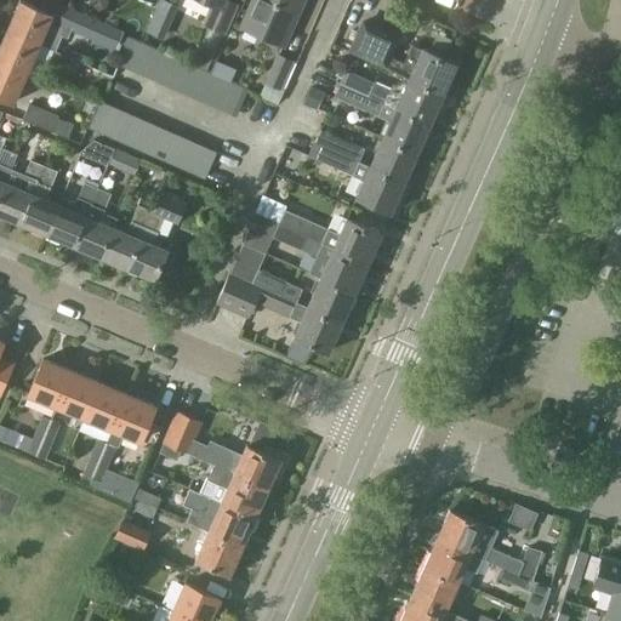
[(21,0),(20,0),(7,28),(39,43),(55,49),(61,34),(68,36),(72,27),(96,36),(102,21),(52,0),(45,0),(43,10),(21,0)]
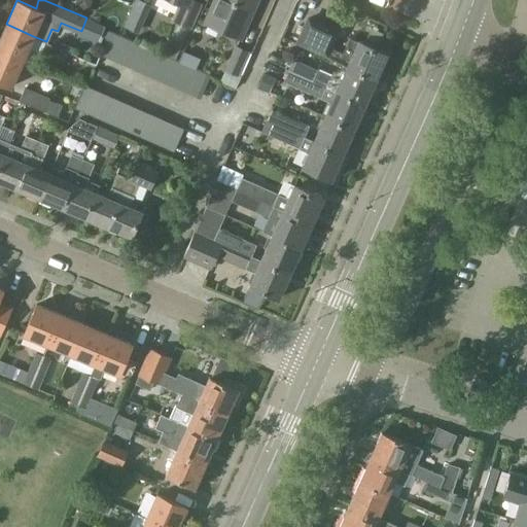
[(175,0),(179,2),(172,21),(191,29),(203,3),(196,0),(175,0)]
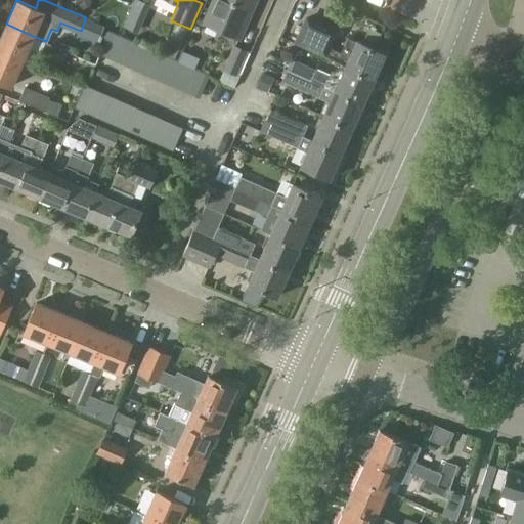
[(213,0),(204,22),(238,37),(255,0),(213,0)]
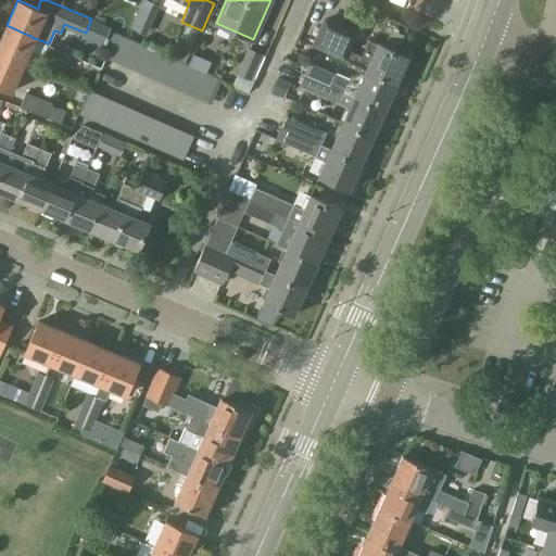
[(158,7),(143,1),(131,28),(144,35),(158,7)]
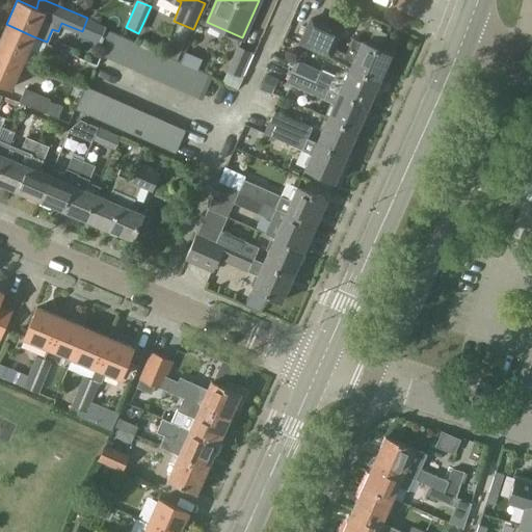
[(309,16),(297,43),(341,63),(346,52),(331,45),(339,28),(309,16)]
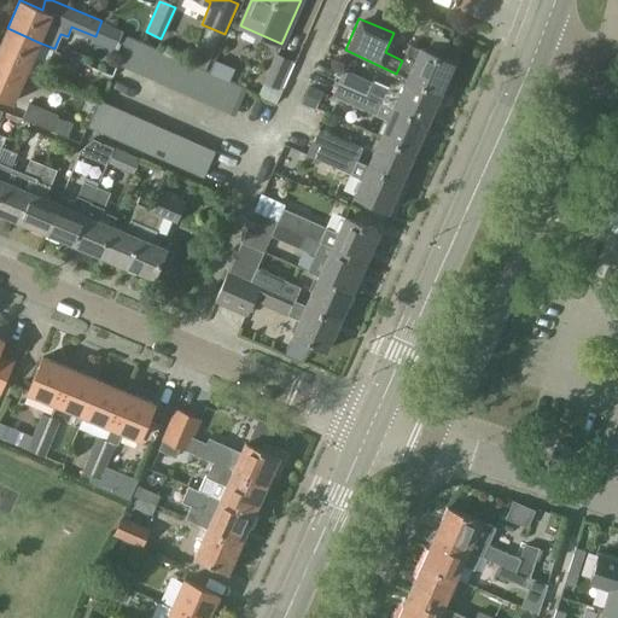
[(0,60),(25,73),(39,42),(7,28),(0,45),(0,60)]
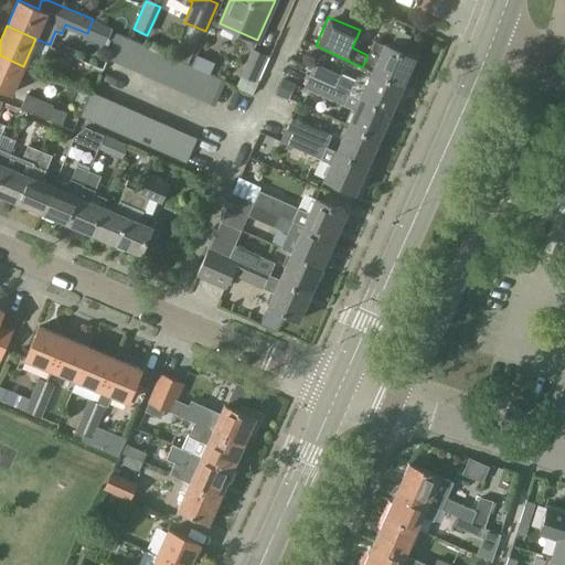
[(107,59),(118,63),(130,39),(117,32),(106,57),(107,59)]
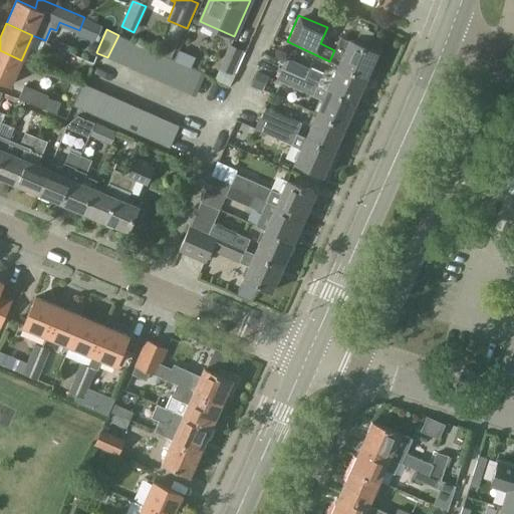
[(118,35),(107,57),(117,62),(129,39),(127,39),(118,35)]
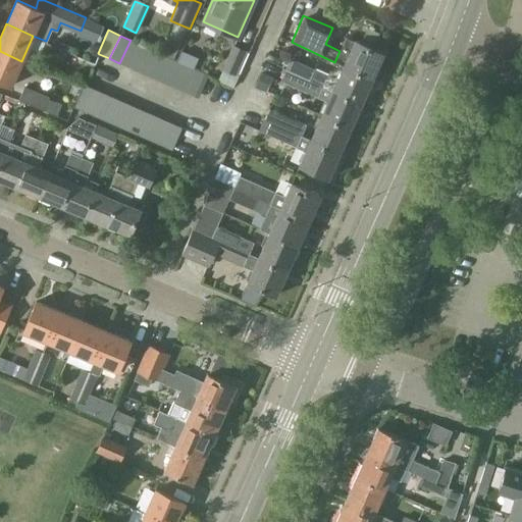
[(334,62),(341,64),(344,65),(345,64),(373,77),(383,53),(347,37),(340,51),(334,62)]
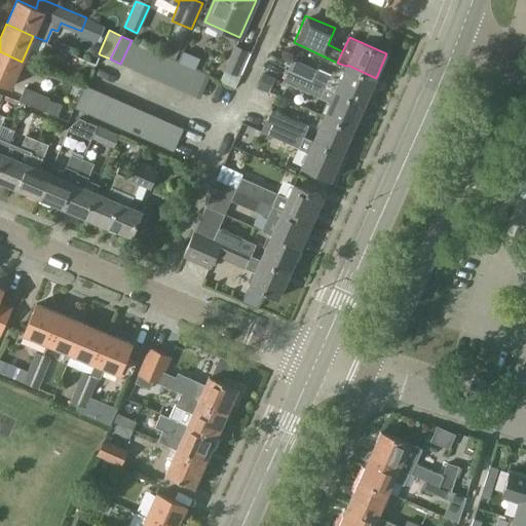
[(132,40),(120,64),(132,68),(142,45),(139,43),(132,40)]
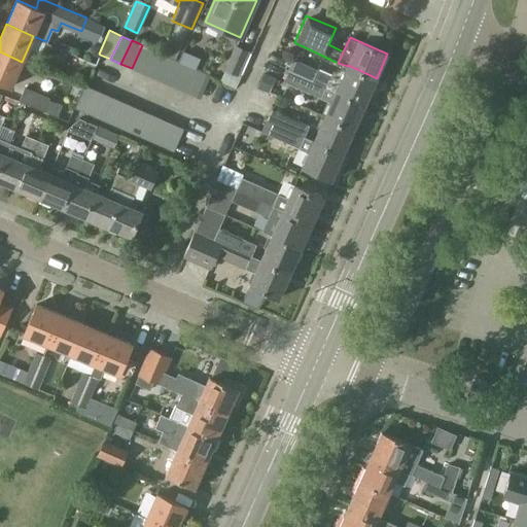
[(46,42),(42,50),(59,59),(63,49),(46,42)]
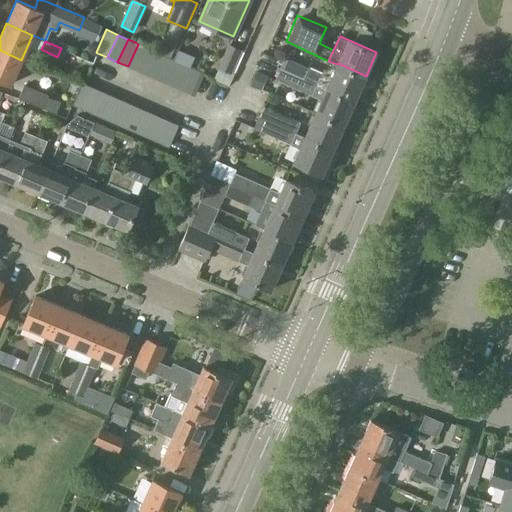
[(138,44),(128,66),(139,71),(149,48),(138,44)]
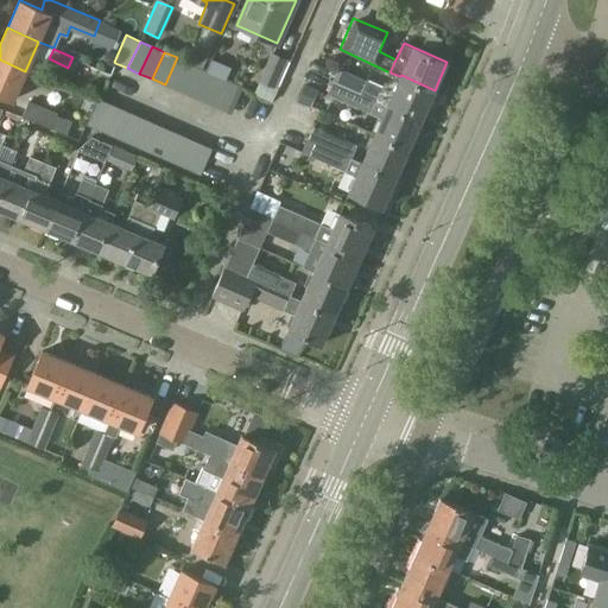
[(286,58),(272,54),(255,89),(270,95),(274,86),(286,58)]
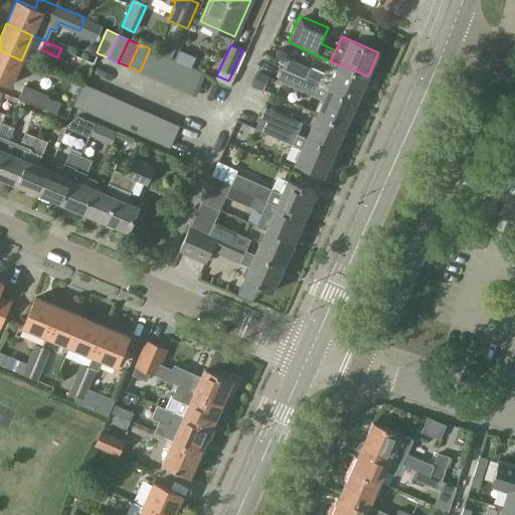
[(140,71),(150,75),(160,53),(150,48),(140,71)]
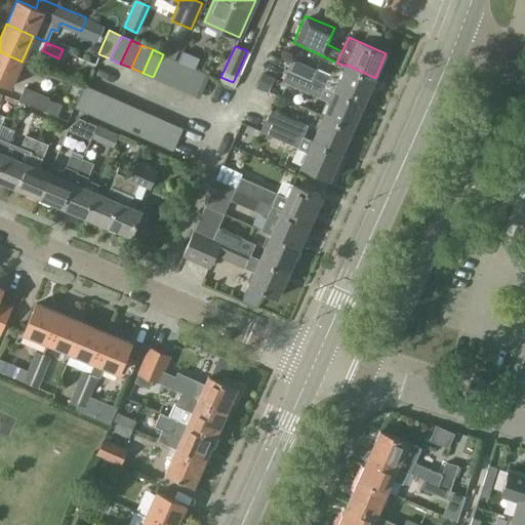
[(0,81),(11,86),(22,62),(0,51),(0,81)]
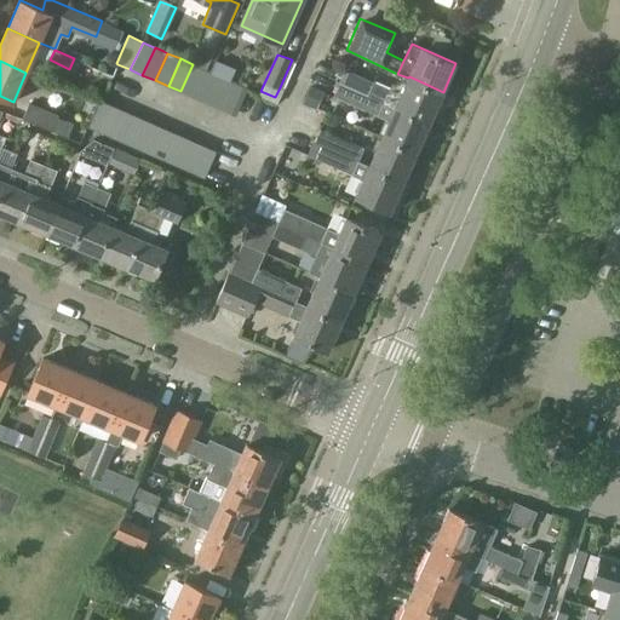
[(230,80),(235,68),(217,61),(212,72),(219,75),(230,80)]
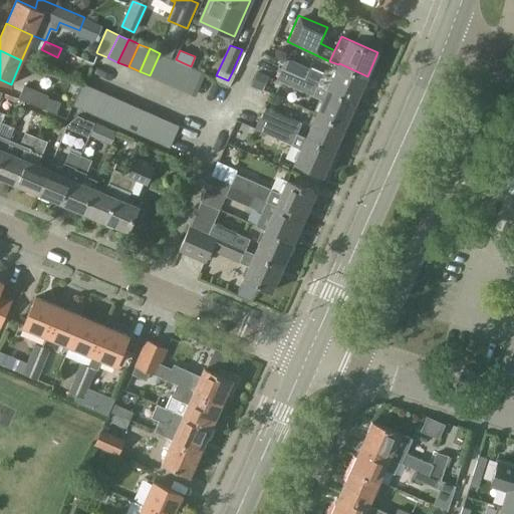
[(150,75),(161,80),(172,58),(160,53),(150,75)]
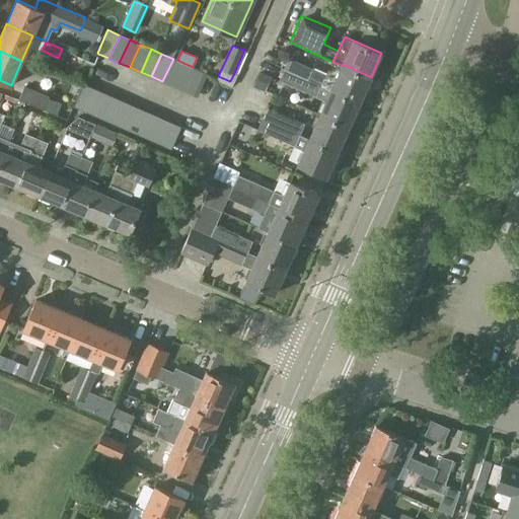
[(173,86),(183,63),(177,60),(173,59),(162,81),(173,86)]
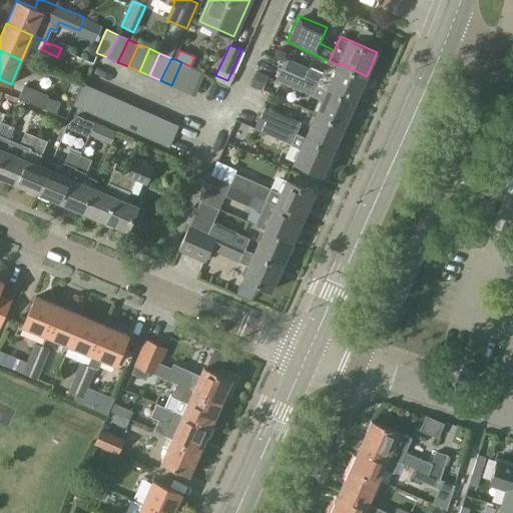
[(181,62),(171,85),(181,89),(192,67),(190,66),(181,62)]
